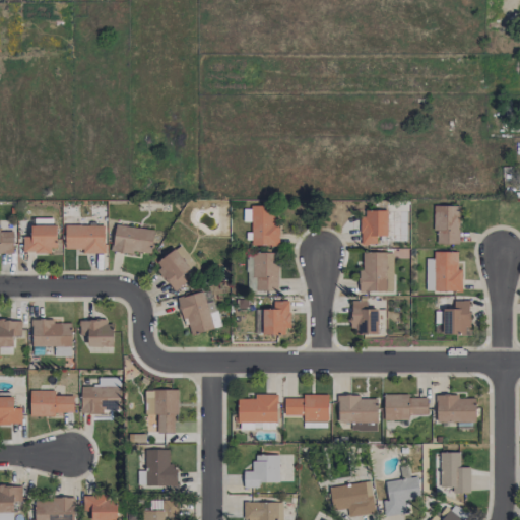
[(459,206),(435,205),(434,243),(458,244),(459,206)]
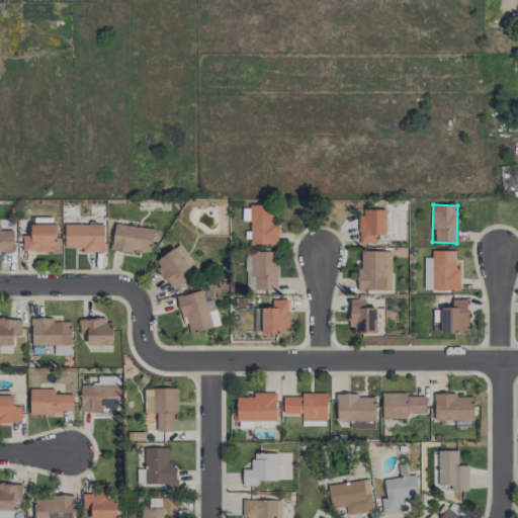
[(277,244),(277,222),(273,222),(272,205),(242,205),(242,221),(250,221),(250,244),(277,244)]
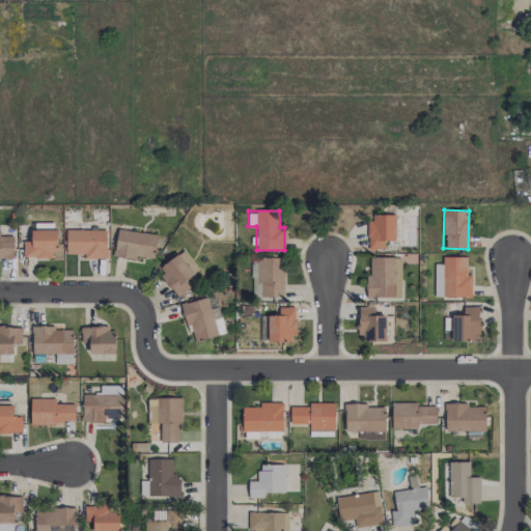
[(395,241),(395,215),(367,215),(367,249),(384,249),(384,241),(395,241)]
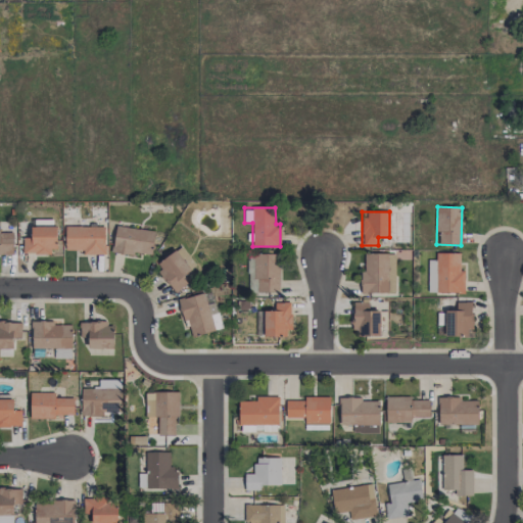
[(55,252),(55,220),(32,220),(32,237),(21,238),(22,253),(55,252)]
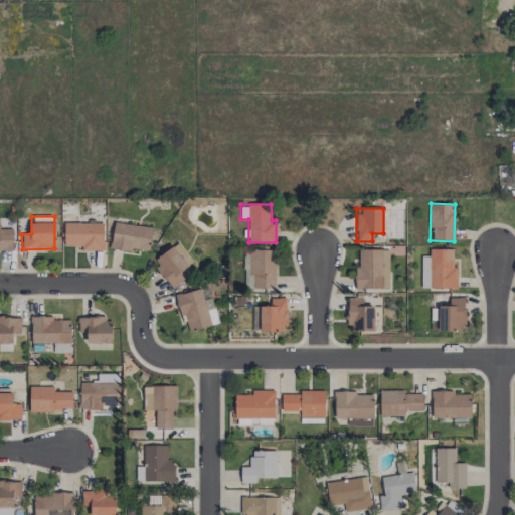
[(104,223),(64,222),(63,245),(80,246),(80,250),(103,250),(104,223)]
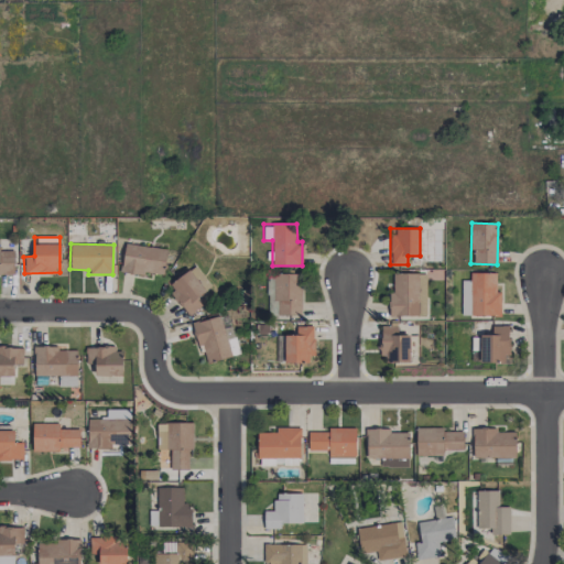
[(166,249),(125,243),(120,271),(162,277),(166,249)]
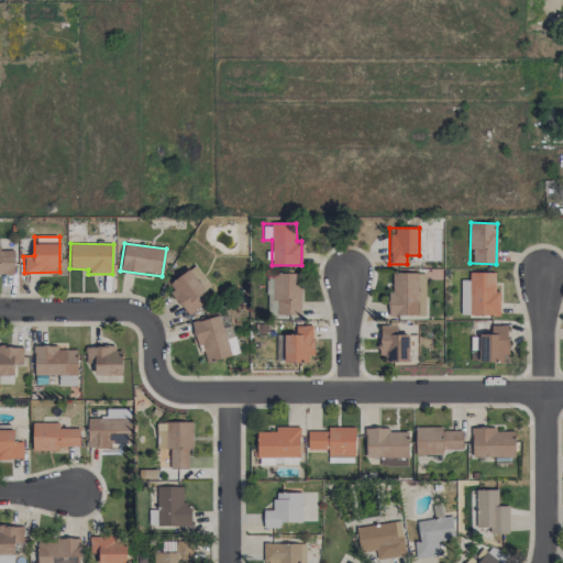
[(170,293),(187,316),(201,305),(196,297),(210,286),(195,265),(169,283),(174,289),(170,293)]
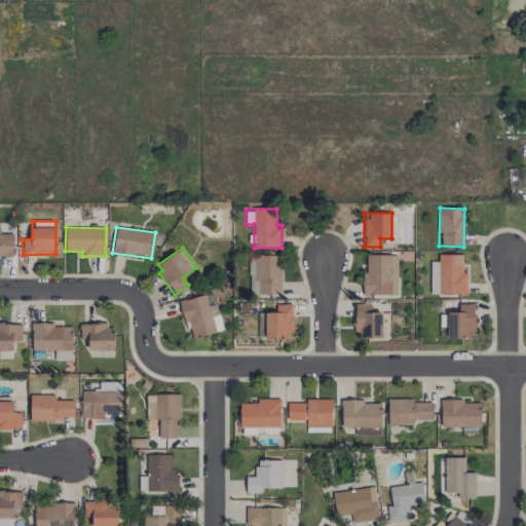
[(462,255),(439,254),(438,261),(430,261),(429,294),(466,295),(467,271),(462,271),(462,255)]
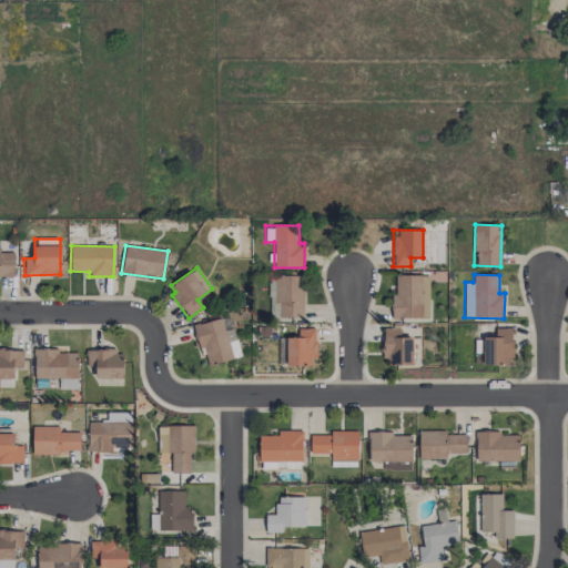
[(429,276),(396,275),(396,295),(392,295),(391,317),(428,318),(429,276)]
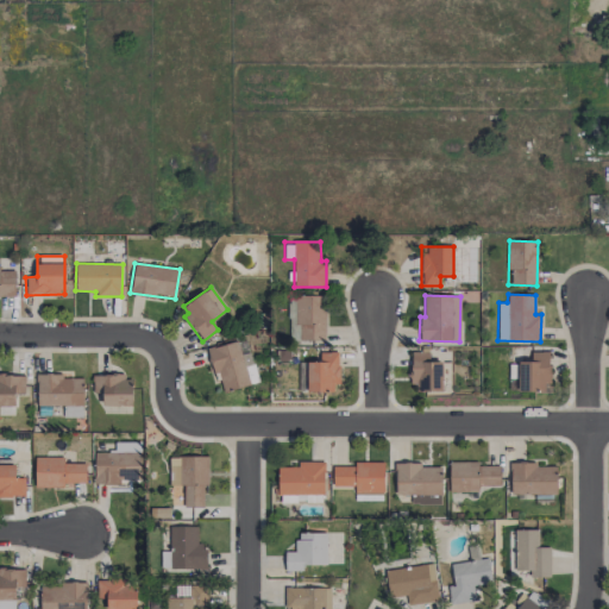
[(207,346),(212,374),(219,372),(223,390),(256,384),(248,339),(207,346)]
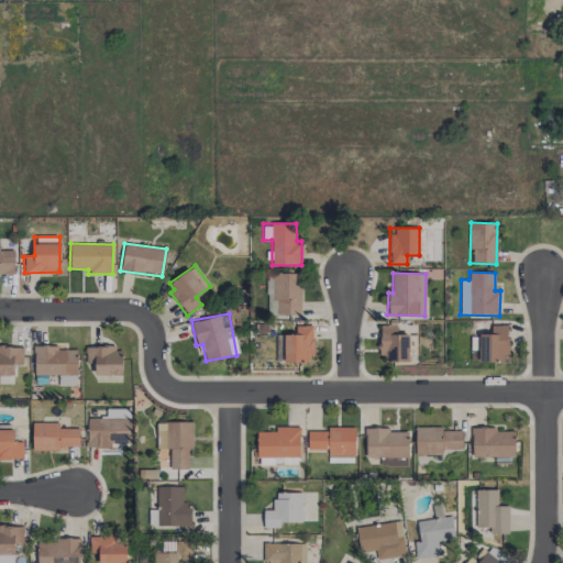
[(381,362),(408,362),(408,334),(396,334),(396,323),(381,323),(381,362)]
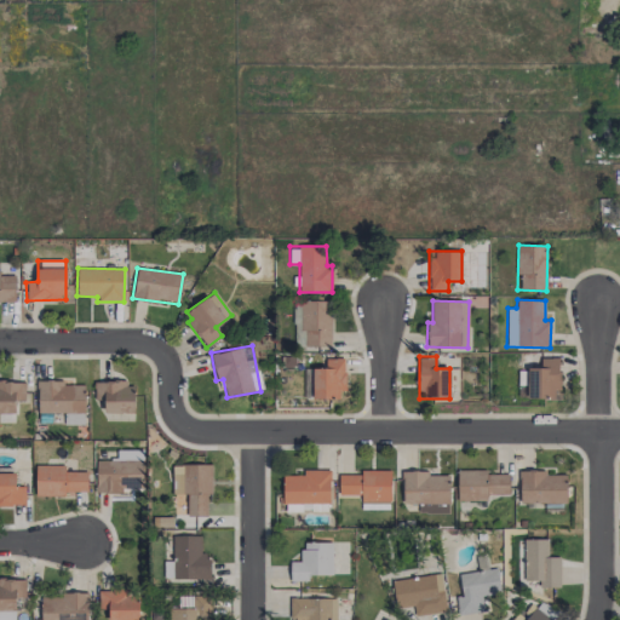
[(527,399),(558,397),(557,357),(539,359),(540,369),(526,369),(526,375),(518,375),(518,385),(527,384),(527,399)]
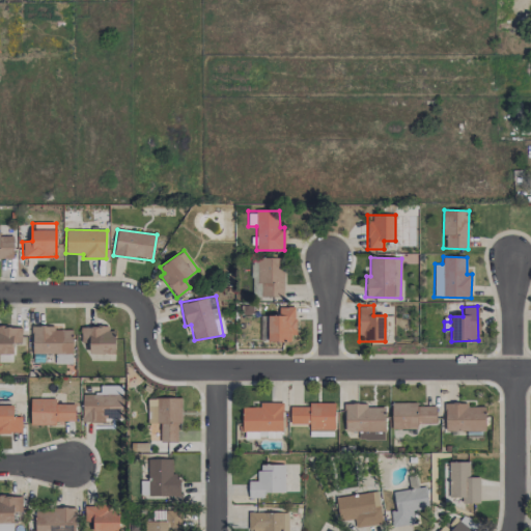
[(296,339),(295,307),(279,307),(279,315),(267,315),(268,340),(296,339)]
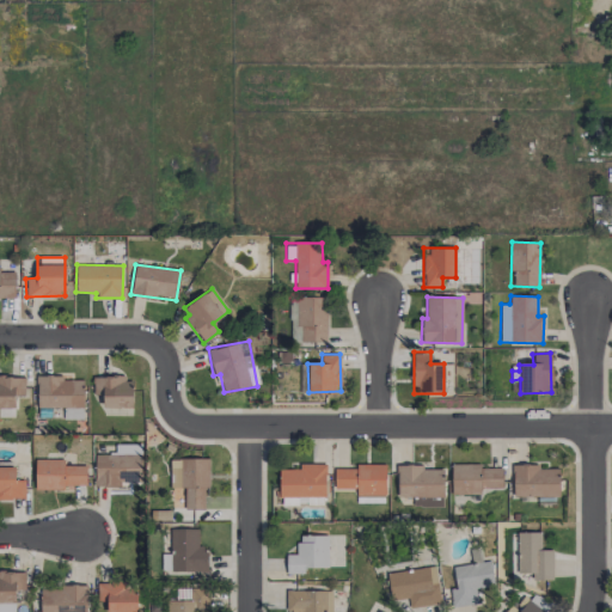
[(63,418),(83,420),(84,380),(63,379),(63,375),(37,375),(37,408),(63,408),(63,418)]
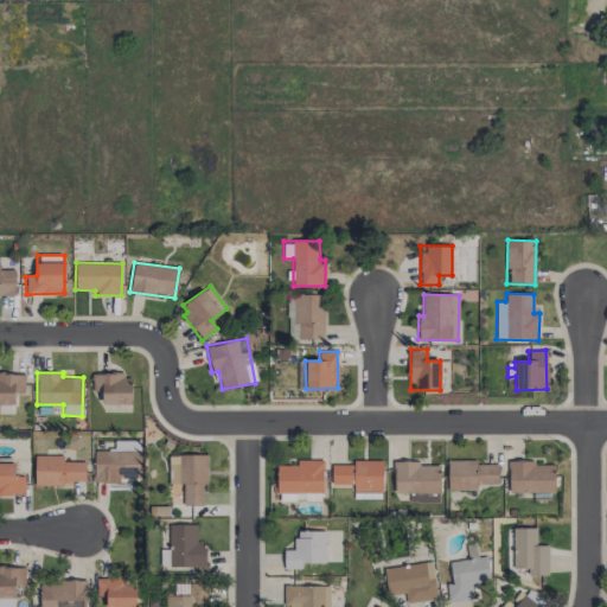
[(0,374),(0,404),(14,406),(16,391),(24,391),(25,375),(0,374)]
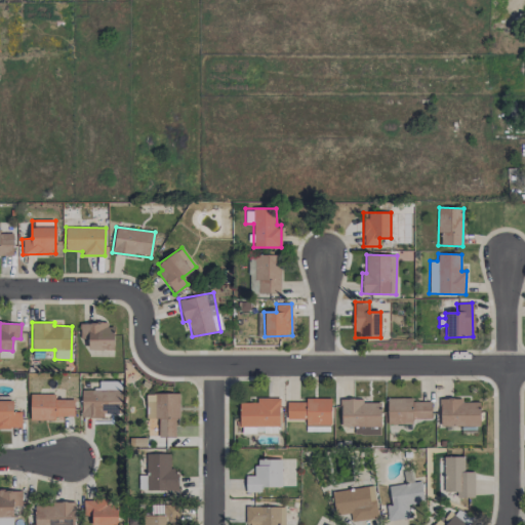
[(113,350),(113,324),(79,323),(79,338),(87,338),(87,350),(113,350)]
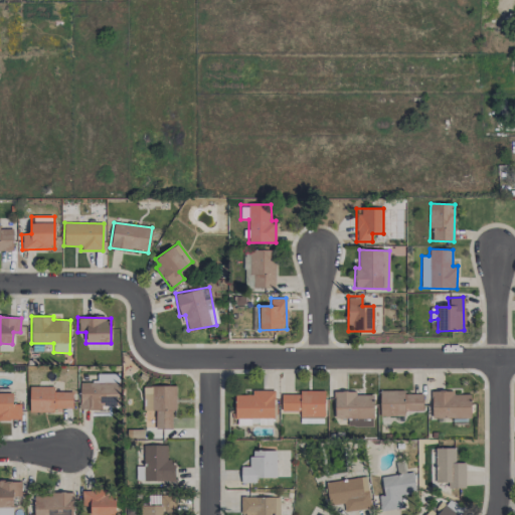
[(119,407),(118,373),(97,374),(97,382),(78,382),(78,408),(119,407)]
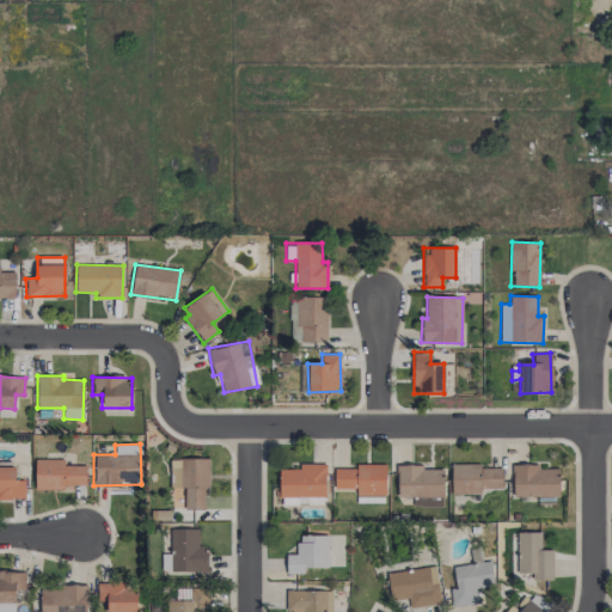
[(63,459),(35,459),(35,489),(66,490),(66,485),(85,485),(85,465),(63,465),(63,459)]
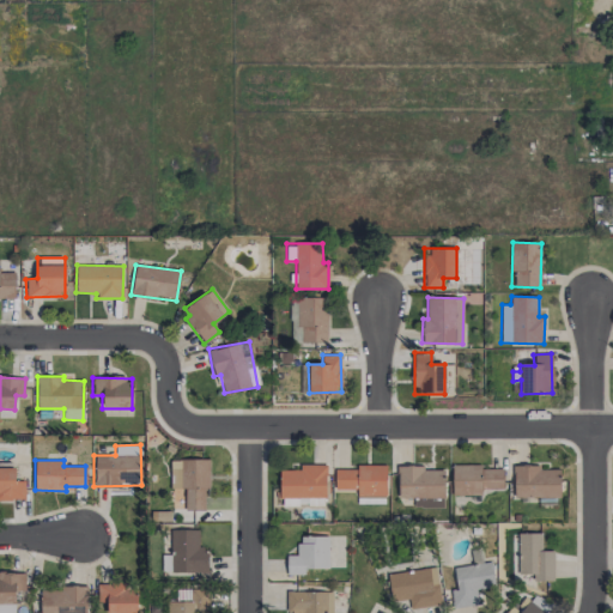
[(207,460),(171,460),(171,484),(184,484),(184,510),(207,511),(207,460)]
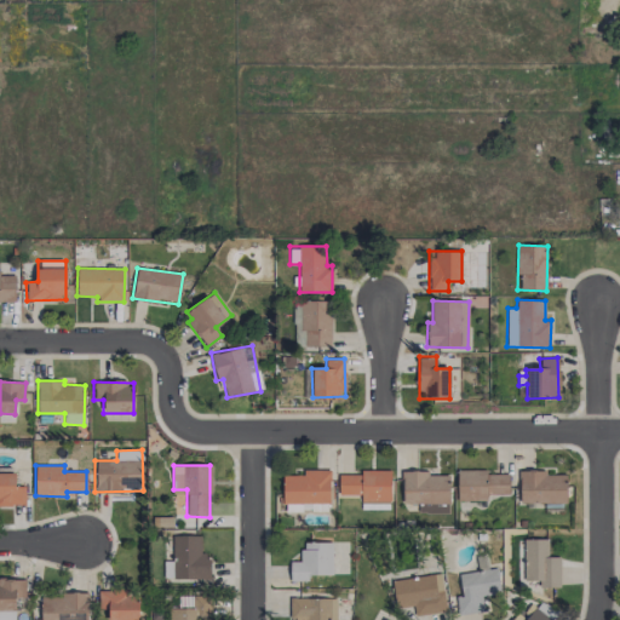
[(282,475),(283,511),(329,510),(328,470),(303,470),(303,475),(282,475)]
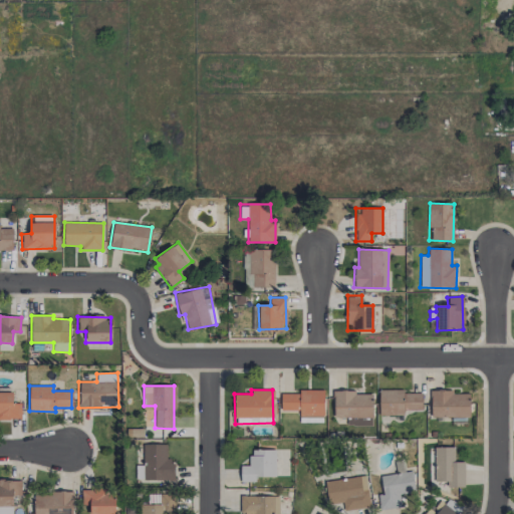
[(280,411),(299,411),(299,422),(323,422),(323,390),(298,390),(298,394),(281,393),(280,411)]
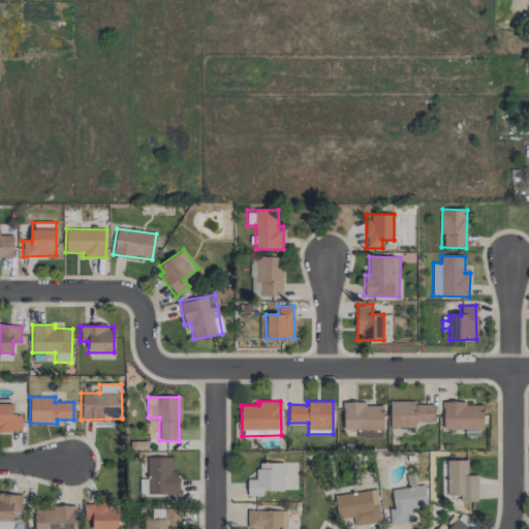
[(366,401),(343,402),(343,430),(356,430),(356,438),(383,438),(383,405),(366,405),(366,401)]
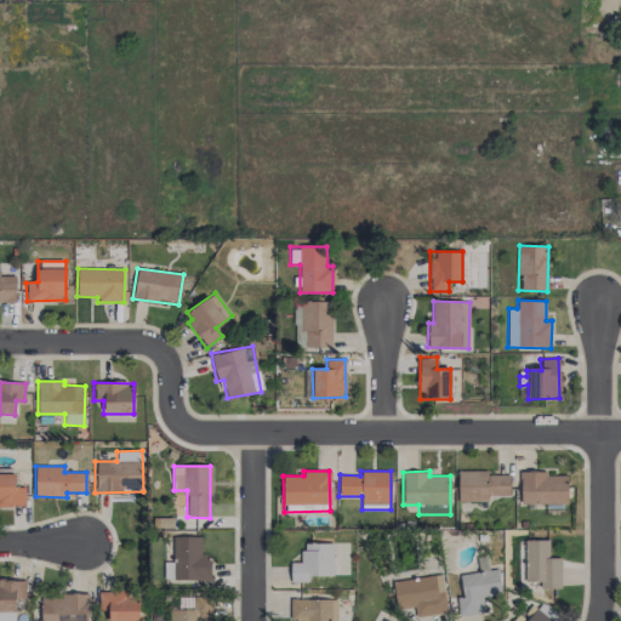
[(510,495),(510,474),(488,474),(488,471),(457,471),(459,502),(488,501),(488,495),(510,495)]
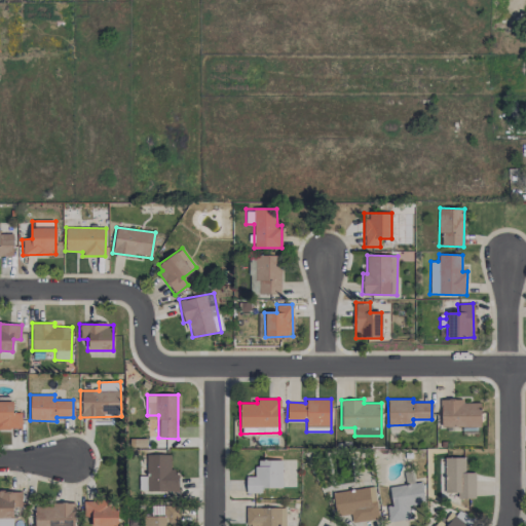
[(481,426),(480,402),(463,403),(462,399),(441,399),(441,427),(481,426)]
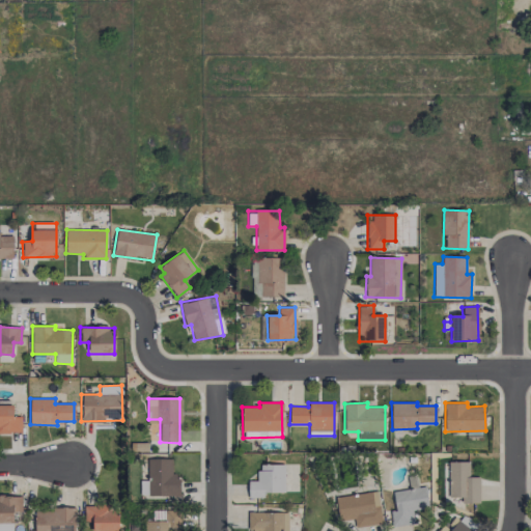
[(0,404),(0,431),(22,432),(22,417),(12,416),(12,406),(0,404)]
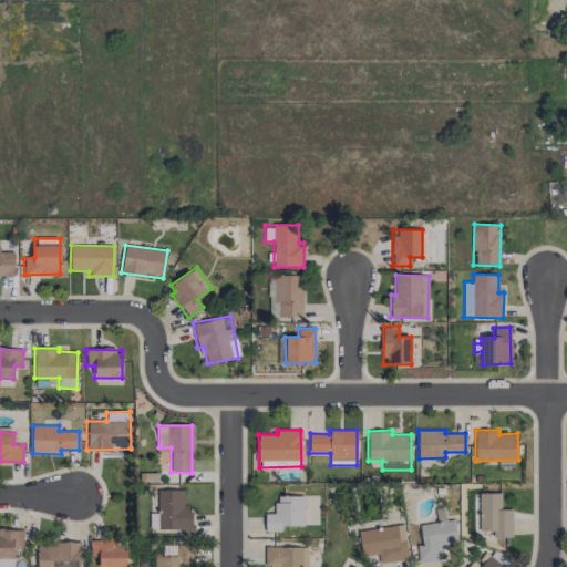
[(160,531),(193,529),(192,508),(183,508),(183,490),(158,490),(160,531)]
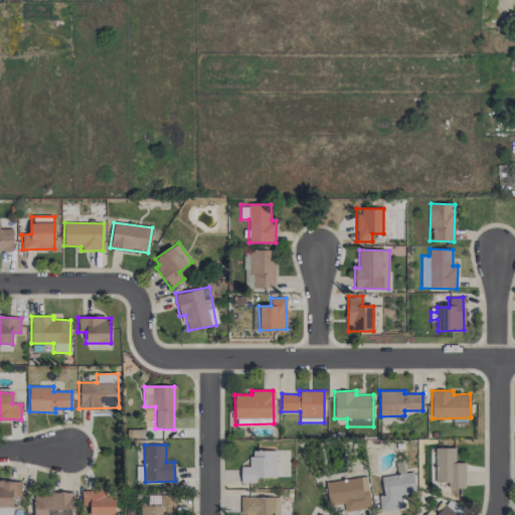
[(455,448),(435,448),(436,485),(448,484),(448,488),(465,488),(465,463),(455,463),(455,448)]
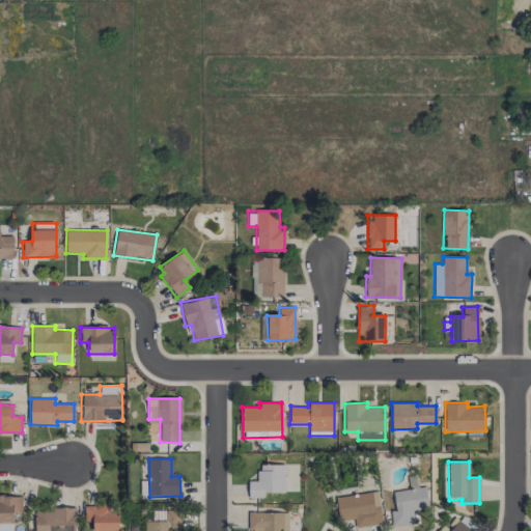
[(284,493),(284,464),(258,465),(258,480),(248,481),(249,498),(263,498),(263,493),(284,493)]
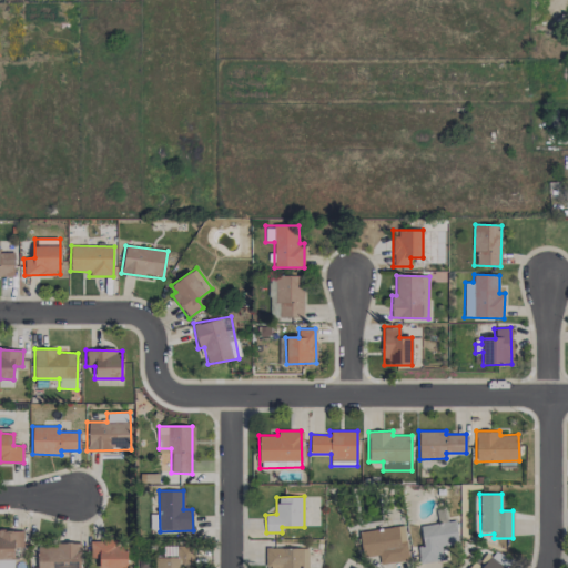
[(458,544),(455,521),(421,526),(423,546),(417,546),(419,564),(444,560),(442,546),(458,544)]
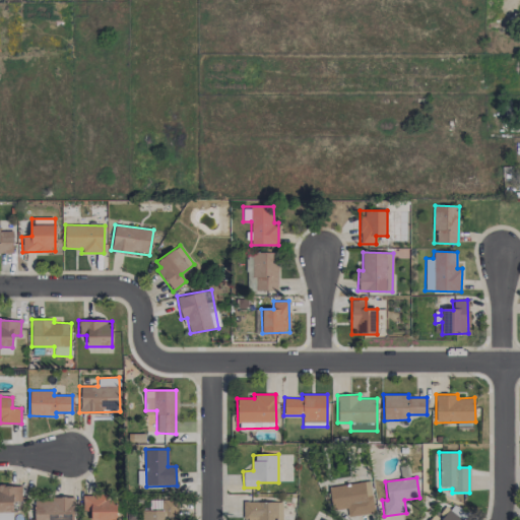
[(329,488),(332,510),(346,508),(347,516),(375,512),(370,481),(329,488)]
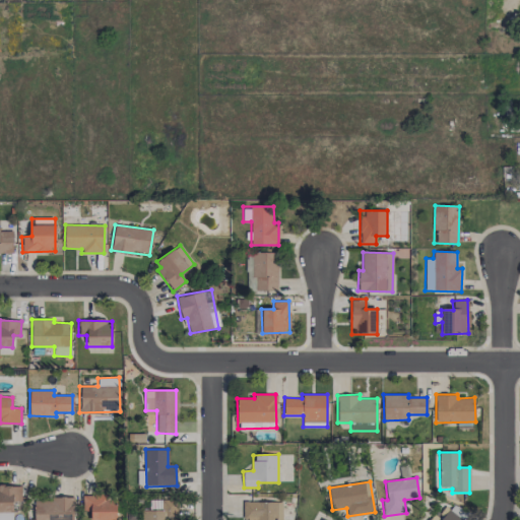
[(0,485),(0,519),(12,519),(12,500),(21,500),(21,486),(0,485)]
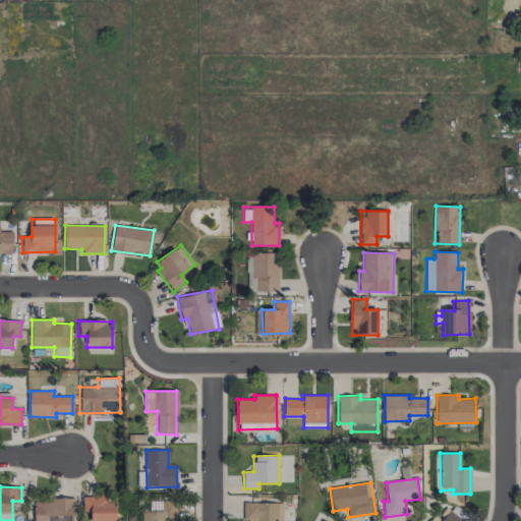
[(116,520),(116,501),(109,501),(109,496),(82,496),(82,512),(91,512),(91,520),(116,520)]
